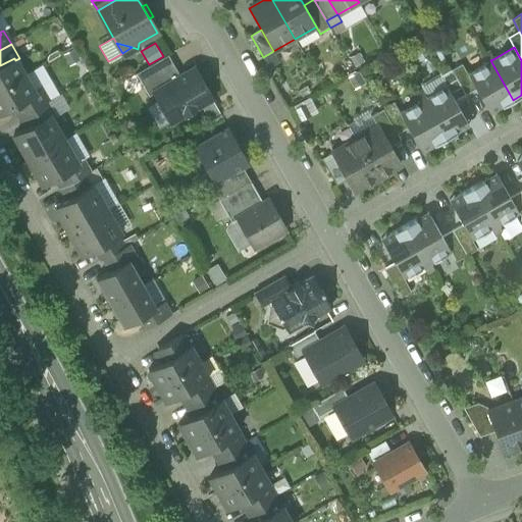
[(483,55),(487,62),(490,60),(493,59),(489,51),(483,55)]
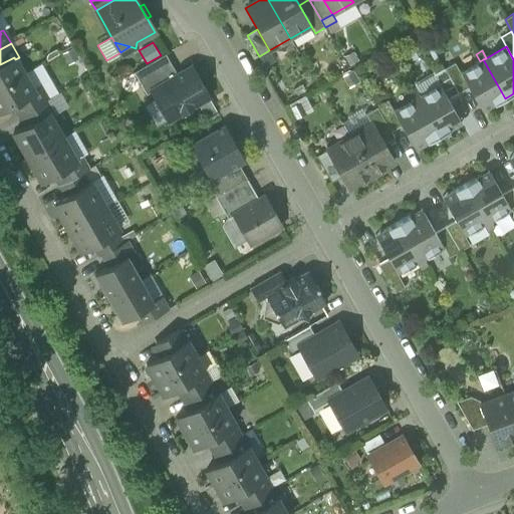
[(134,72),(147,94),(152,91),(152,90),(178,75),(166,54),(134,72)]
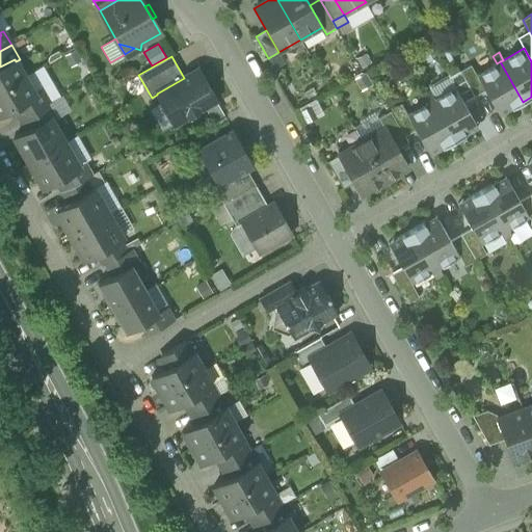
[(0,90),(25,77),(16,61),(15,59),(0,67),(0,90)]
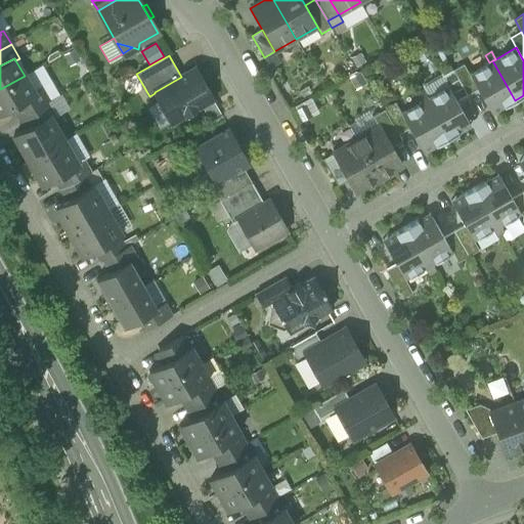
[(499,110),(515,100),(492,60),(489,62),(469,74),(478,89),(489,111),(497,105),(499,110)]
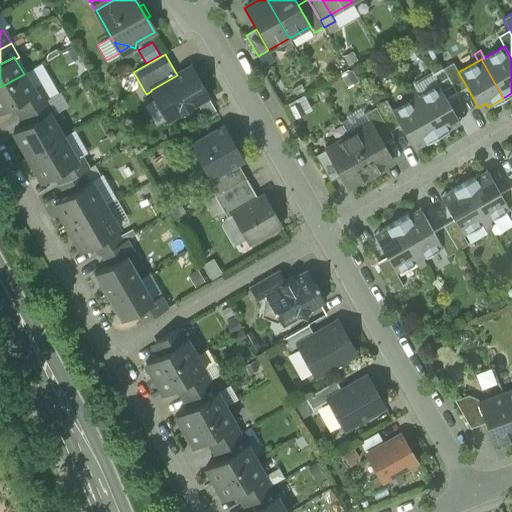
[(442,69),(456,93),(467,87),(458,72),(453,63),(442,69)]
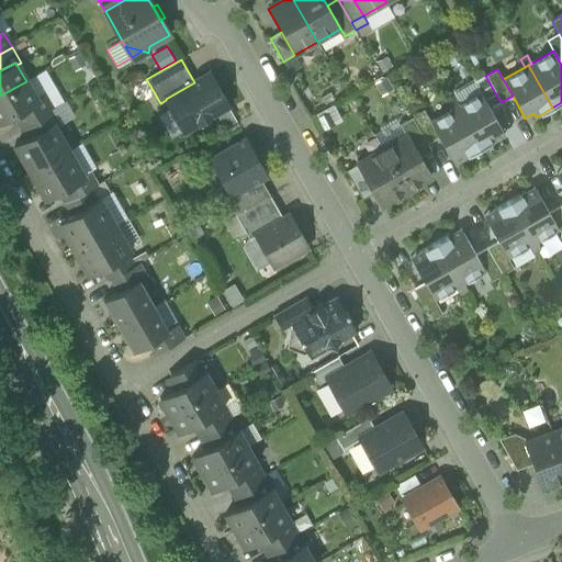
[(45,70),(26,81),(36,98),(44,94),(53,109),(64,102),(45,70)]
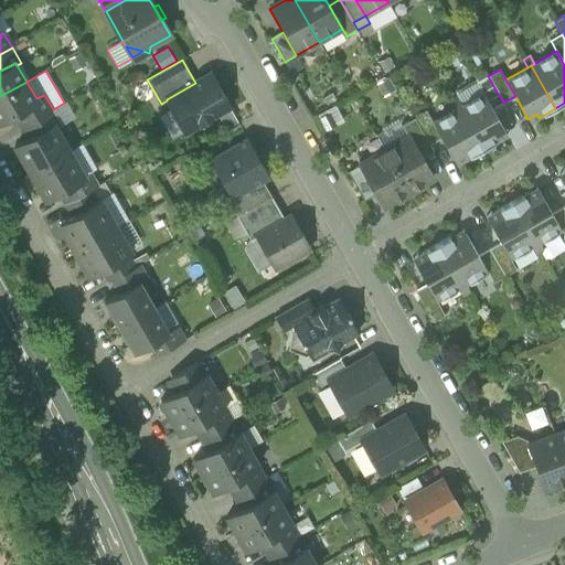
[(167,100),(185,131),(217,114),(228,107),(230,107),(210,74),(195,83),(167,99),(167,100)]
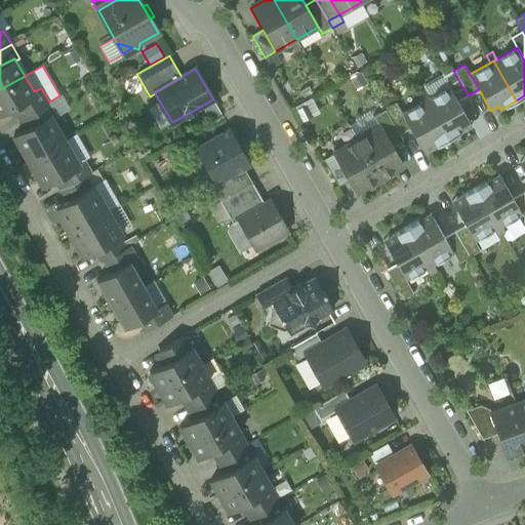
[(449,86),(457,102),(468,95),(453,71),(443,77),(449,86)]
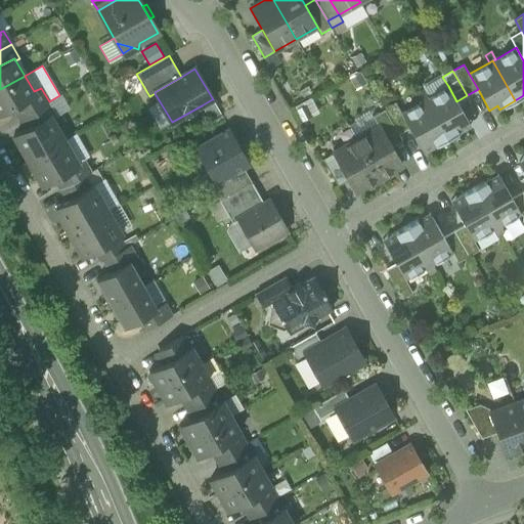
[(34,91),(25,76),(0,89),(0,113),(13,105),(18,102),(35,93),(34,91)]
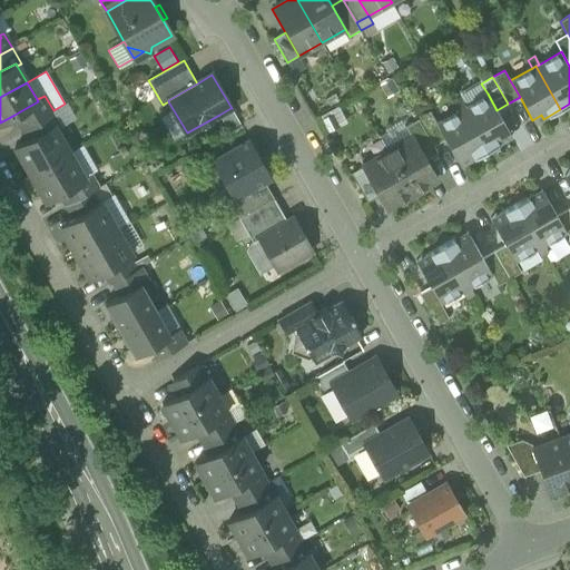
[(465,107),(461,108),(485,151),(503,141),(501,138),(510,134),(497,110),(488,94),(465,107)]
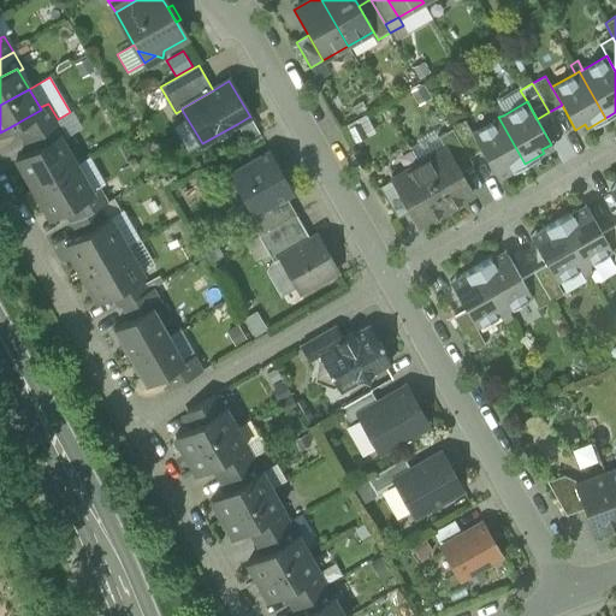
[(30,135),(31,134),(58,119),(48,104),(40,107),(41,110),(22,120),(30,135)]
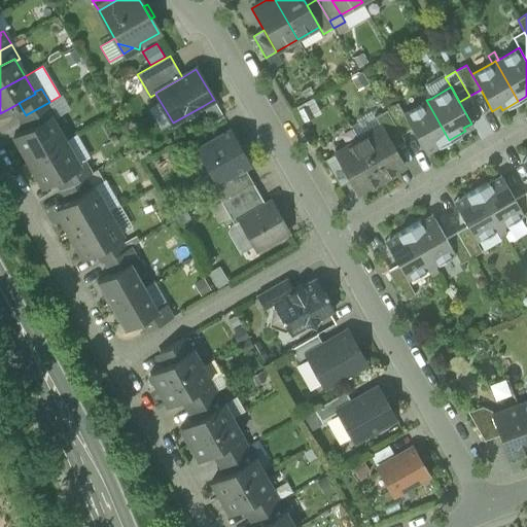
[(426,100),(430,99),(425,91),(419,95),(423,102),(426,100)]
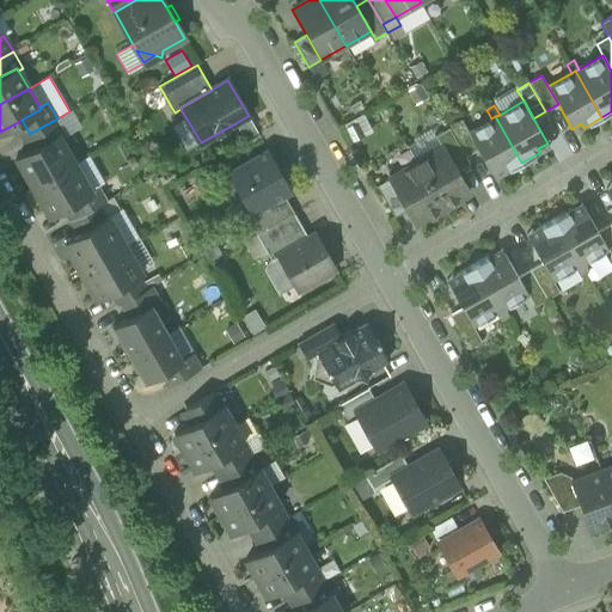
[(57,118),(65,132),(67,136),(81,127),(72,110),(69,111),(57,118)]
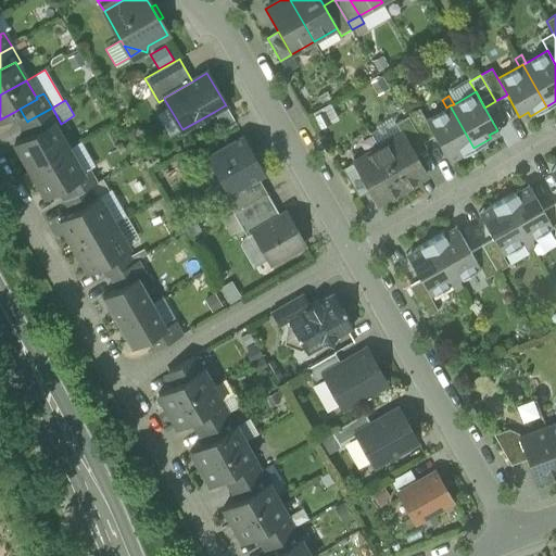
[(214,112),(223,126),(234,121),(225,105),(214,112)]
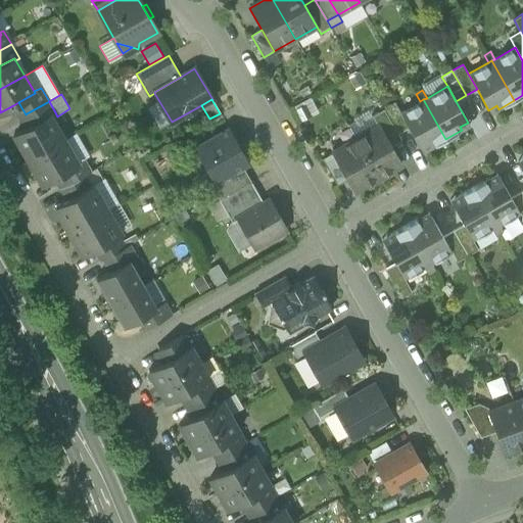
[(430,148),(445,139),(423,99),(420,101),(399,113),(409,128),(420,149),(428,144),(430,148)]
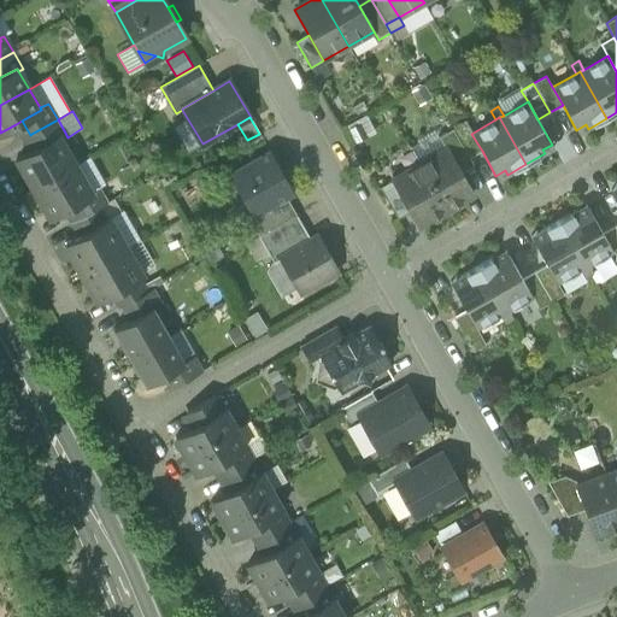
[(65,133),(58,119),(31,134),(40,147),(58,136),(59,136),(65,133)]
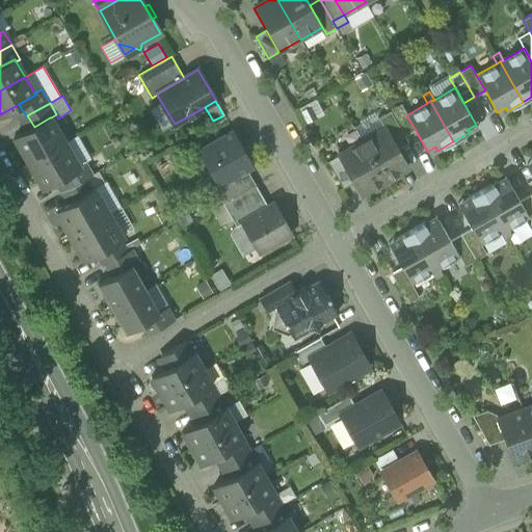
[(14,107),(21,120),(26,116),(19,104),(14,107)]
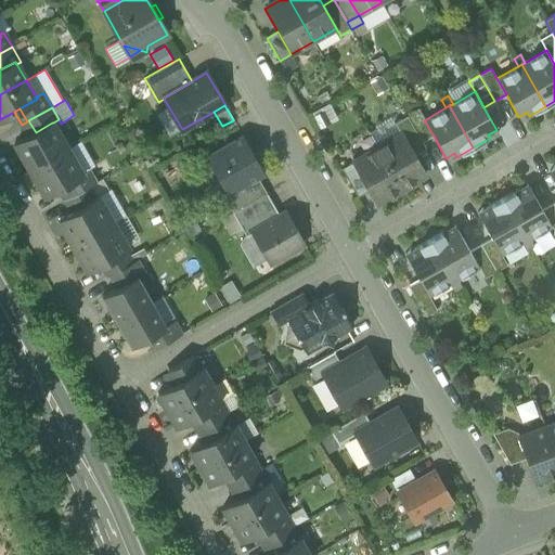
[(408,115),(422,142),(434,136),(424,120),(418,110),(408,115)]
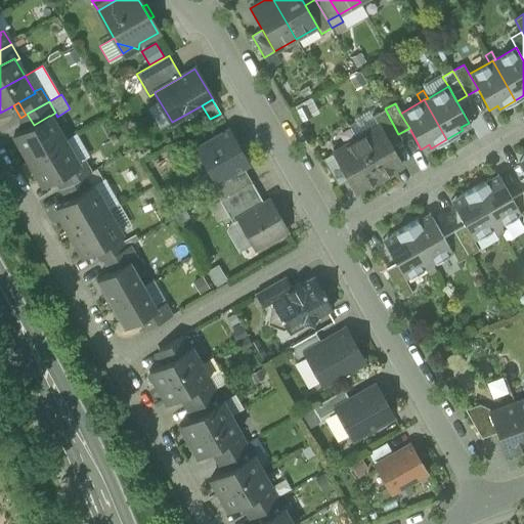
[(497,105),(489,111),(491,114),(499,110),(497,105)]
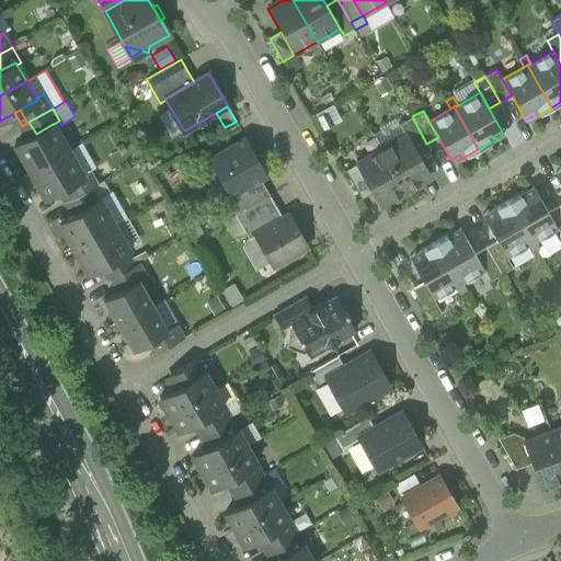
[(431,151),(426,144),(411,117),(399,124),(404,136),(407,135),(420,158),(431,151)]
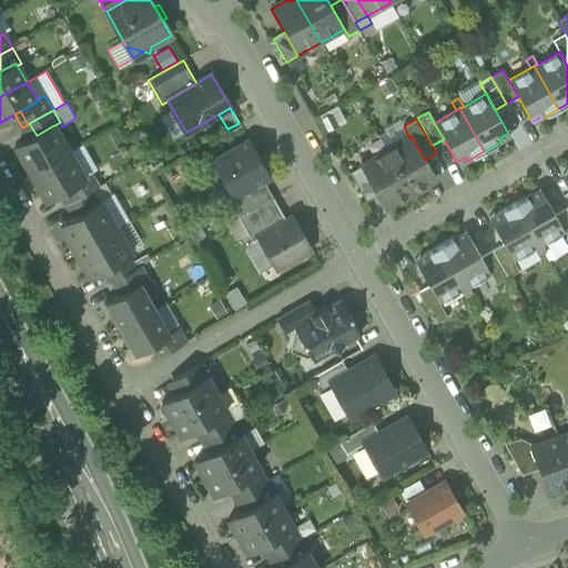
[(29,123),(28,124),(22,128),(29,140),(37,135),(29,123)]
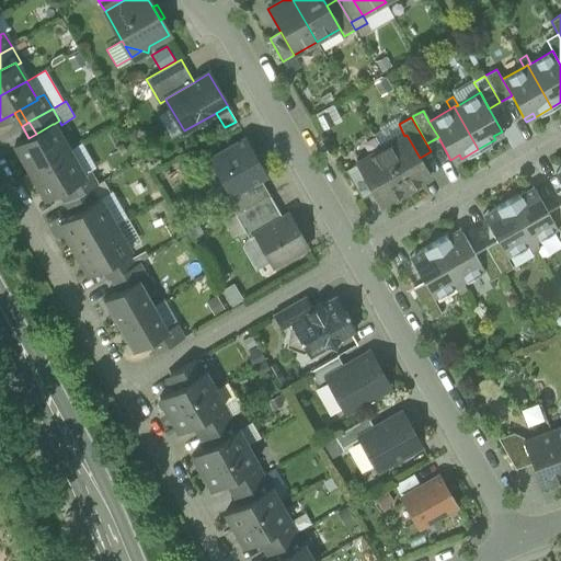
[(15,146),(30,172),(68,150),(54,124),(53,124),(36,134),(29,138),(15,146)]
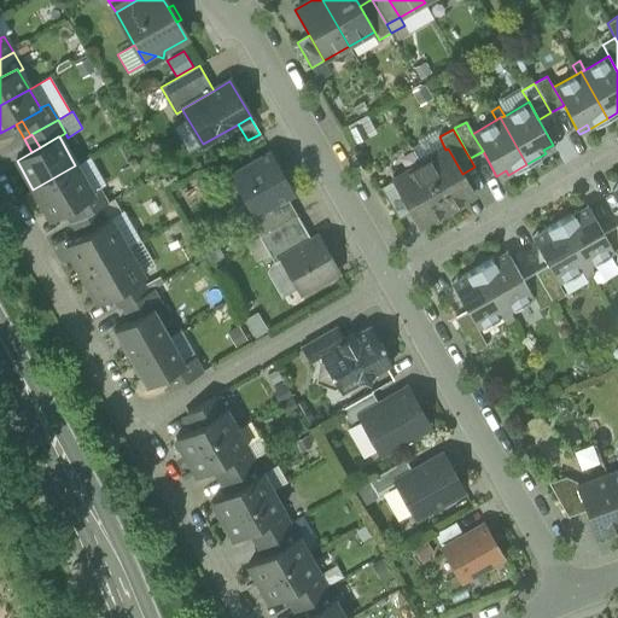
[(445,150),(420,164),(447,210),(473,194),(462,174),(448,149),(445,150)]
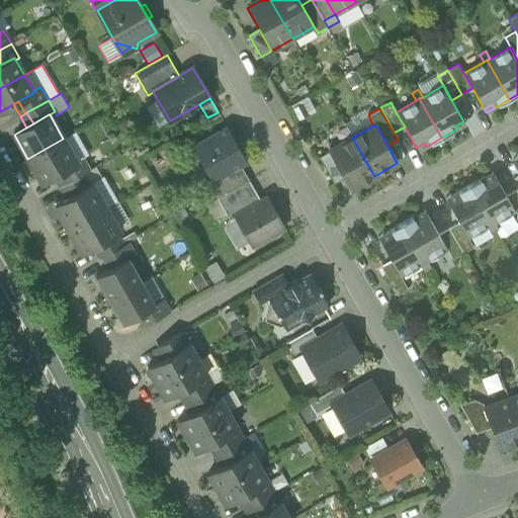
[(214,178),(216,180),(241,166),(247,163),(226,125),(194,144),(214,178)]
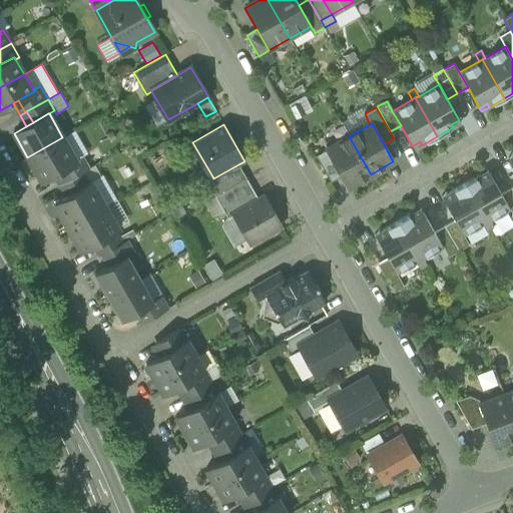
[(75,130),(62,137),(76,160),(81,157),(88,154),(75,130)]
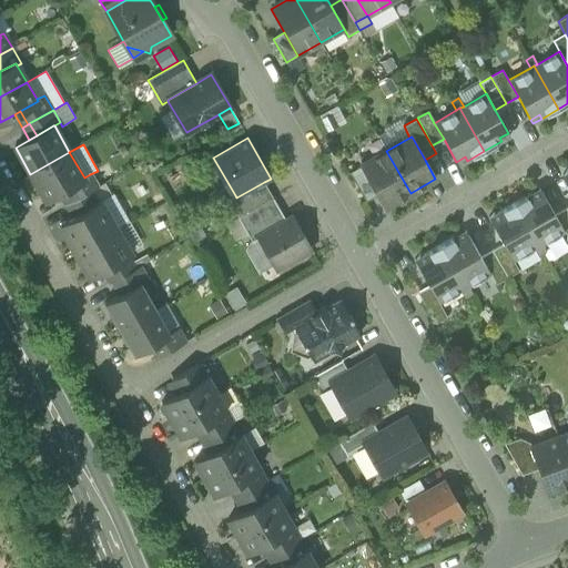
[(385,208),(411,193),(386,151),(361,165),(362,165),(377,195),(385,208)]
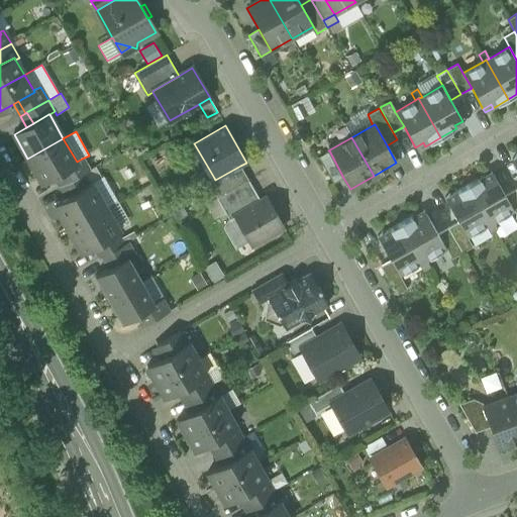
[(77,162),(63,138),(27,159),(41,183),(55,176),(61,172),(77,163),(77,162)]
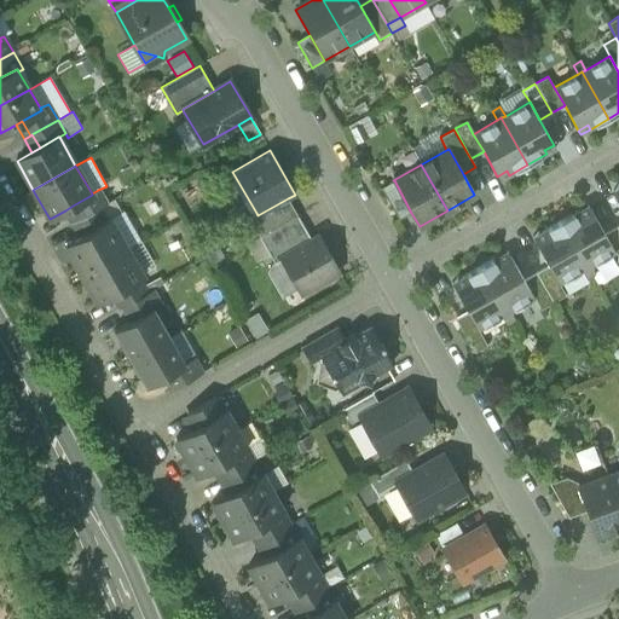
[(381,187),(399,220),(411,213),(394,180),(381,187)]
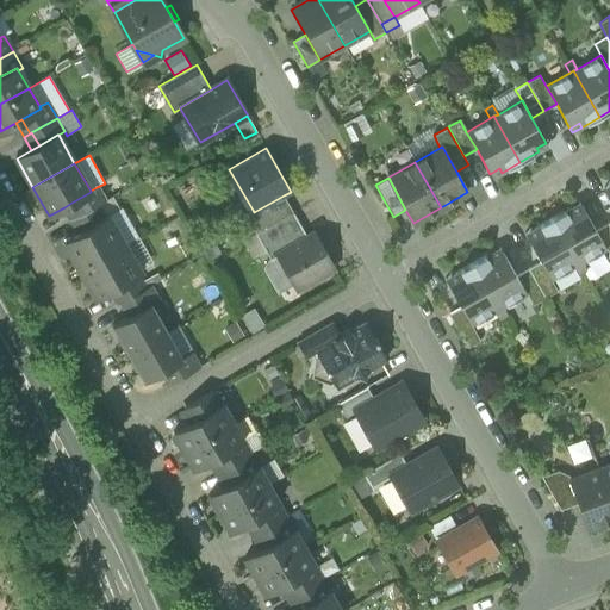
[(72,203),(79,216),(97,206),(104,201),(97,187),(91,191),(91,192),(72,203)]
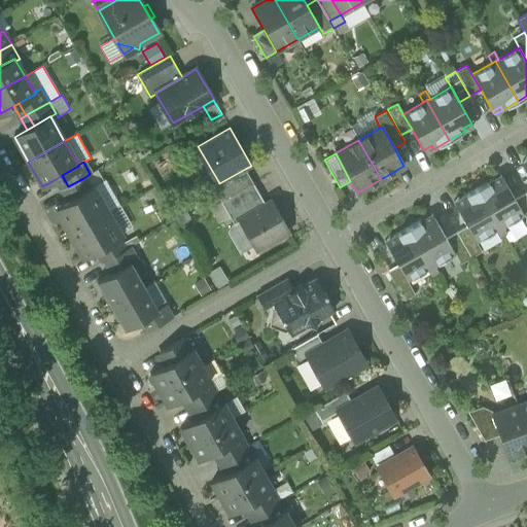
[(212,186),(221,202),(253,183),(245,169),(219,183),(218,181),(215,183),(215,184),(212,186)]
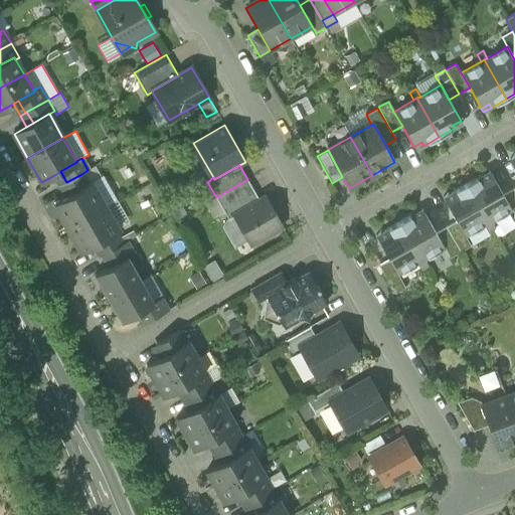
[(91,183),(101,177),(95,166),(88,170),(81,174),(88,184),(91,183)]
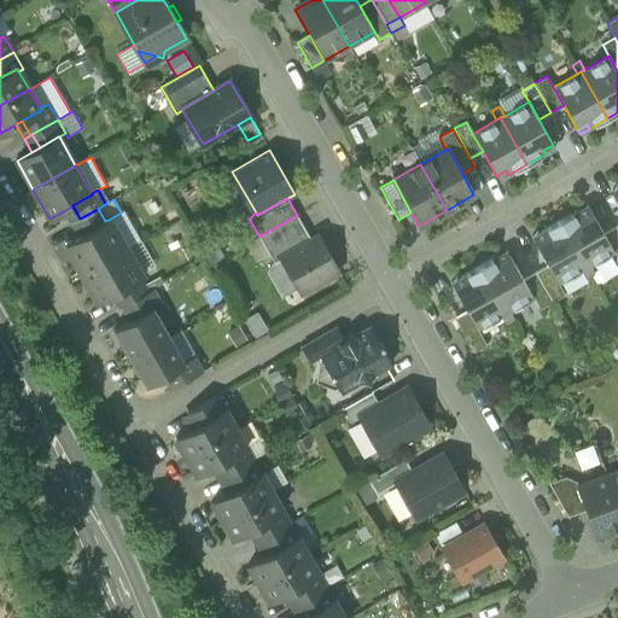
[(65,210),(73,223),(80,219),(73,205),(65,210)]
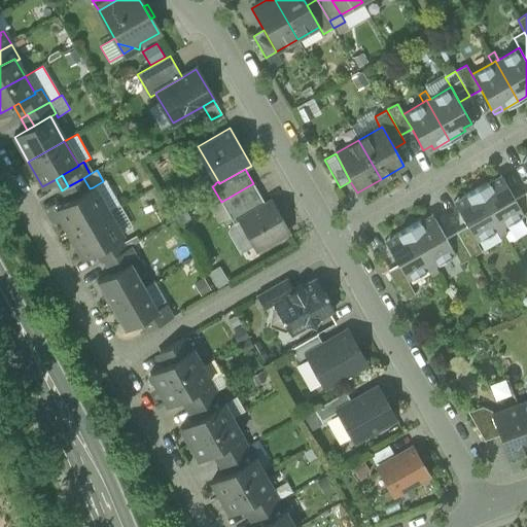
[(90,188),(83,178),(68,186),(62,190),(68,201),(90,188)]
